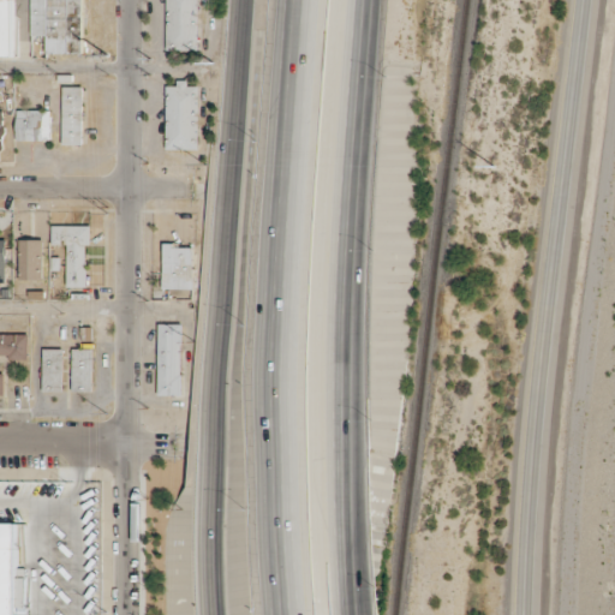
[(13,0),(0,0),(0,57),(13,57),(13,0)]
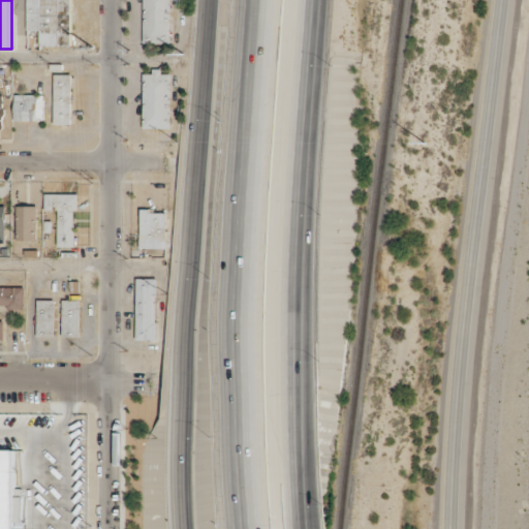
[(70,0),(27,0),(27,30),(39,31),(39,45),(70,47),(70,0)]
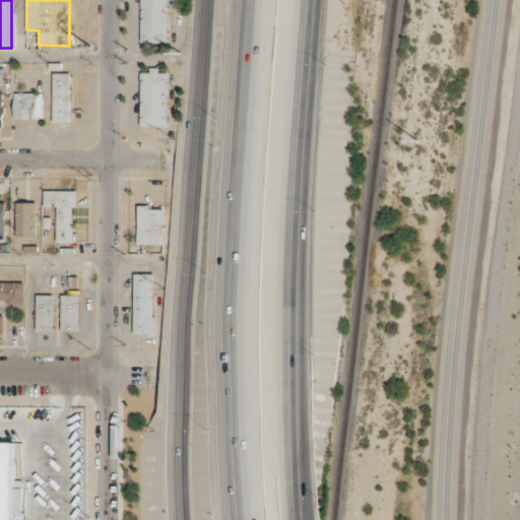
[(168,0),(140,0),(139,42),(168,43),(168,0)]
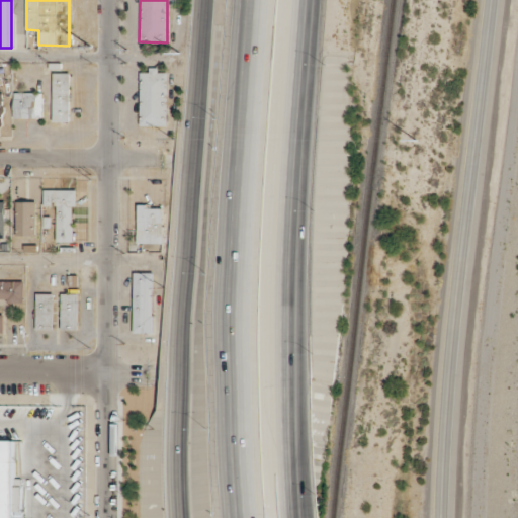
[(140,125),(167,125),(166,72),(158,72),(158,67),(149,67),(149,72),(139,72),(140,125)]
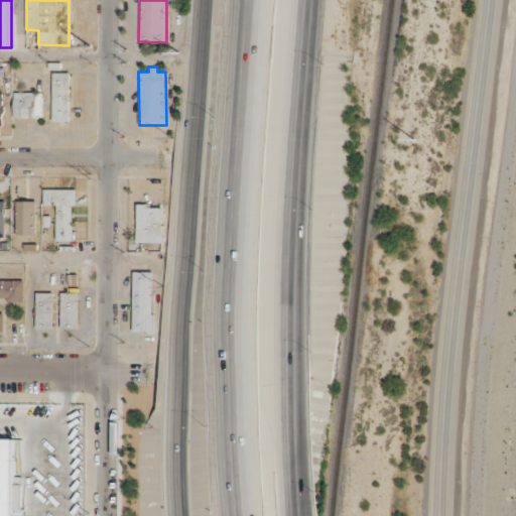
[(70,73),(50,73),(51,121),(70,121),(70,73)]
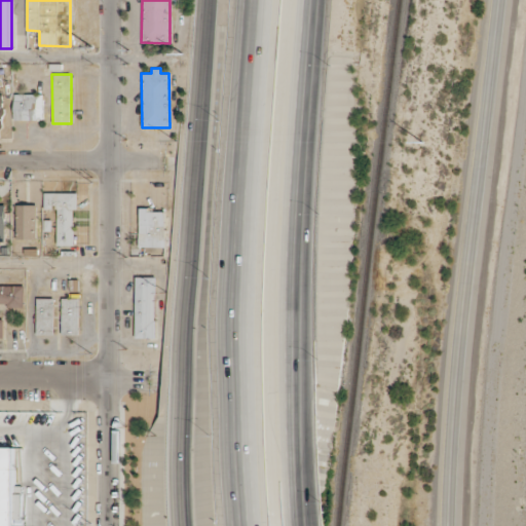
[(42,94),(14,94),(14,120),(43,120),(42,94)]
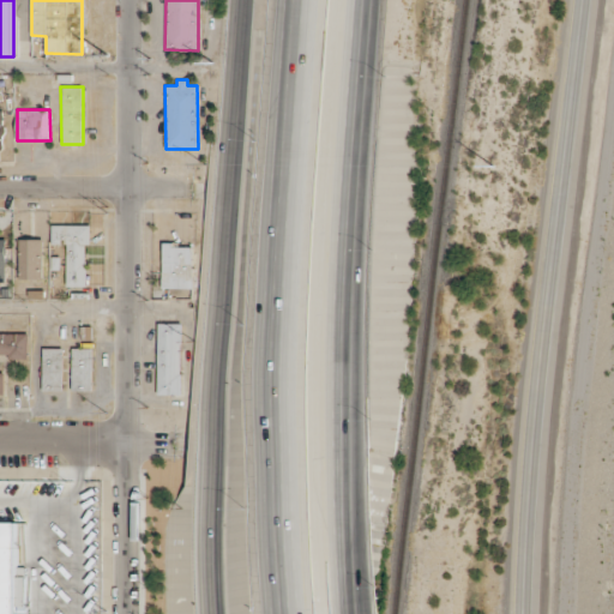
[(90,224),(50,226),(50,245),(65,245),(66,286),(86,286),(85,244),(90,244),(90,224)]
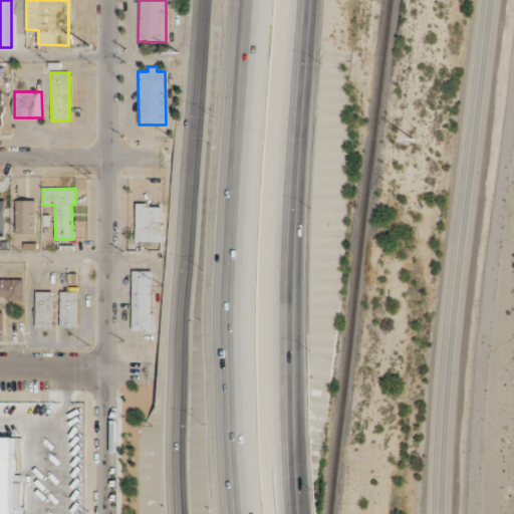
[(35,200),(15,200),(15,234),(36,234),(35,200)]
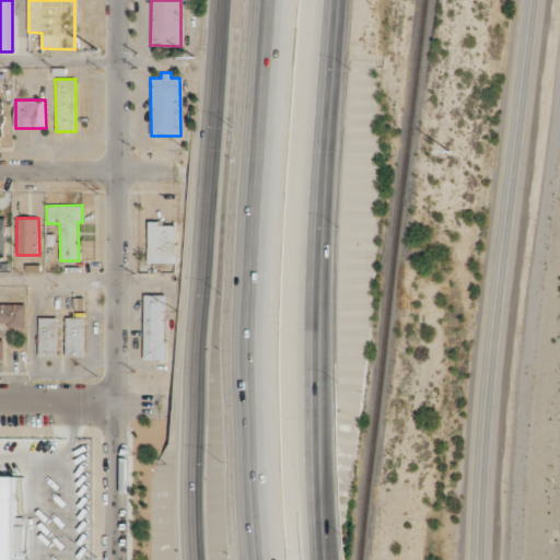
[(175,221),(148,221),(148,264),(174,264),(175,221)]
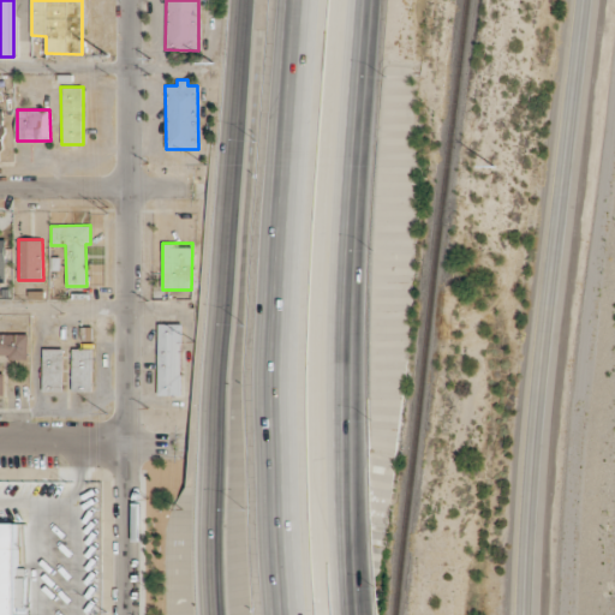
[(181,324),(157,324),(157,395),(180,395),(181,324)]
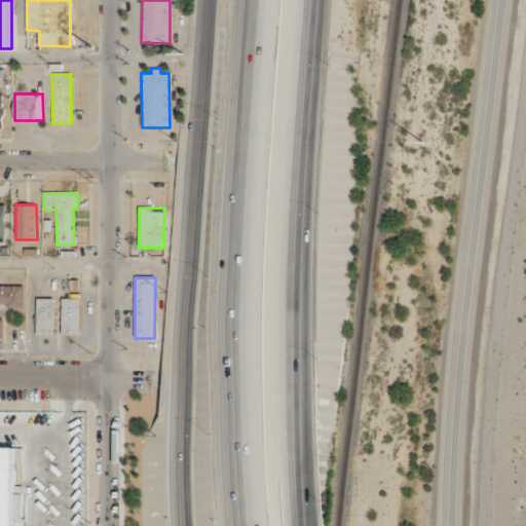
[(0,337),(3,338),(3,318),(0,317),(0,306),(24,306),(24,285),(0,285),(0,337)]
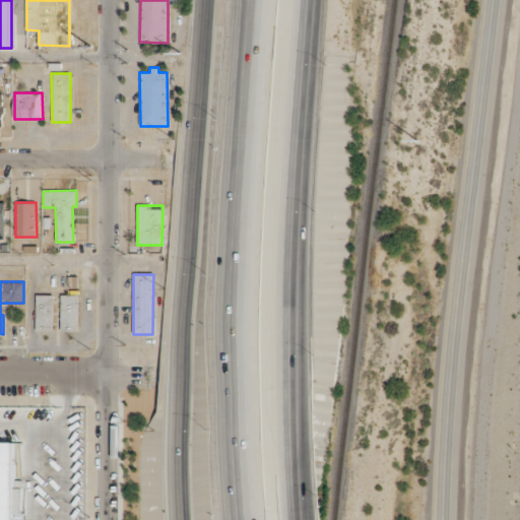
[(53,331),(53,295),(37,295),(36,330),(53,331)]
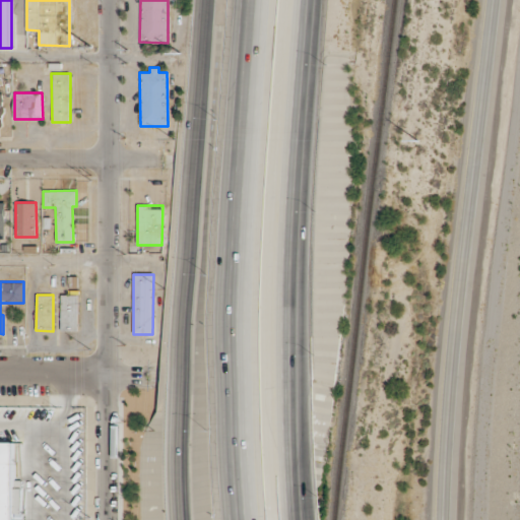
[(77,331),(78,295),(61,295),(60,330),(77,331)]
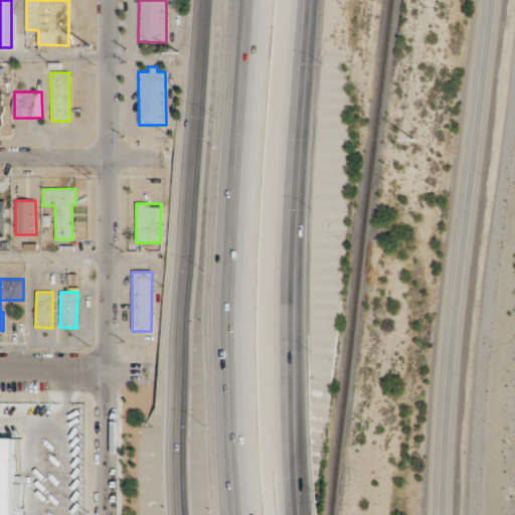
[(0,514),(12,514),(14,439),(0,438),(0,514)]
